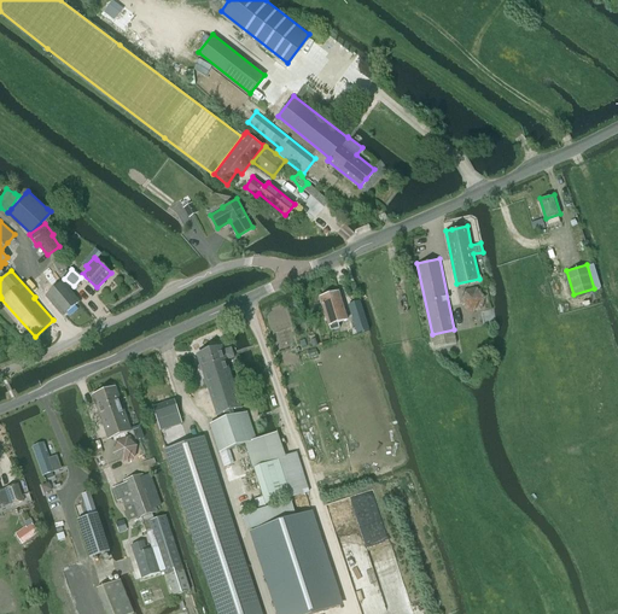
[(80,299),(63,279),(46,293),(62,314),(80,299)]
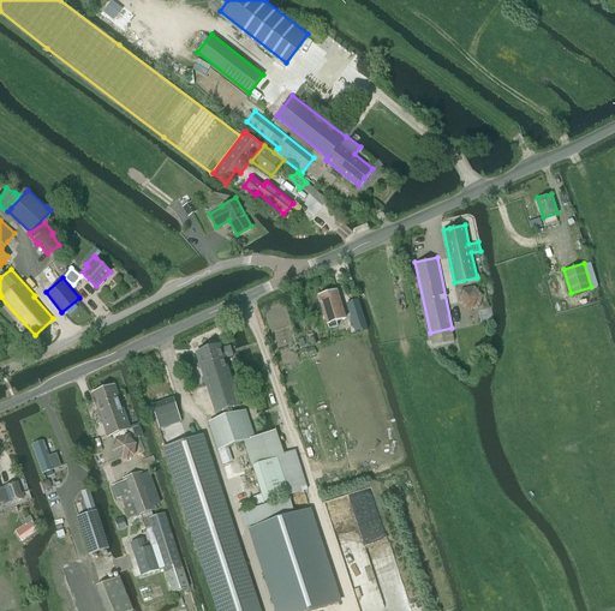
[(473,285),(461,287),(458,299),(466,309),(479,306),(483,294),(473,285)]
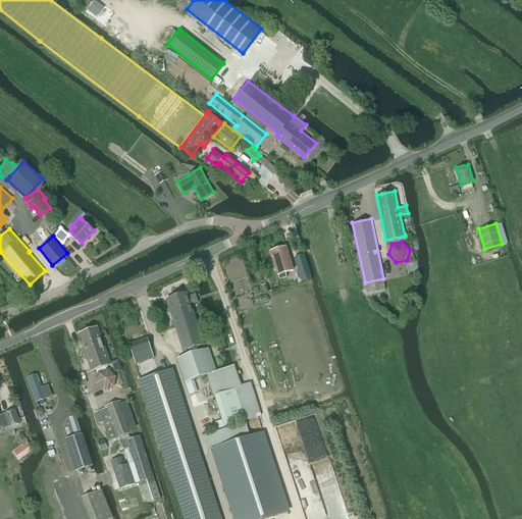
[(276,267),(276,266),(279,276),(285,275),(284,271),(293,268),(291,262),(285,246),(271,250),(276,267)]
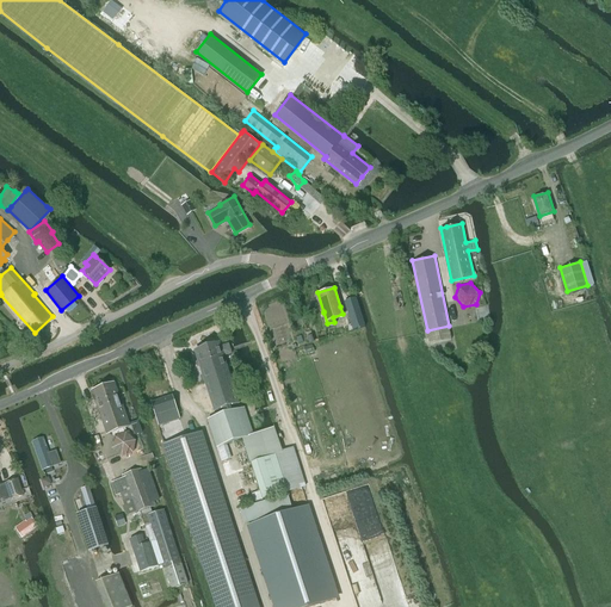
[(356,296),(344,299),(353,328),(365,324),(357,297),(356,296)]
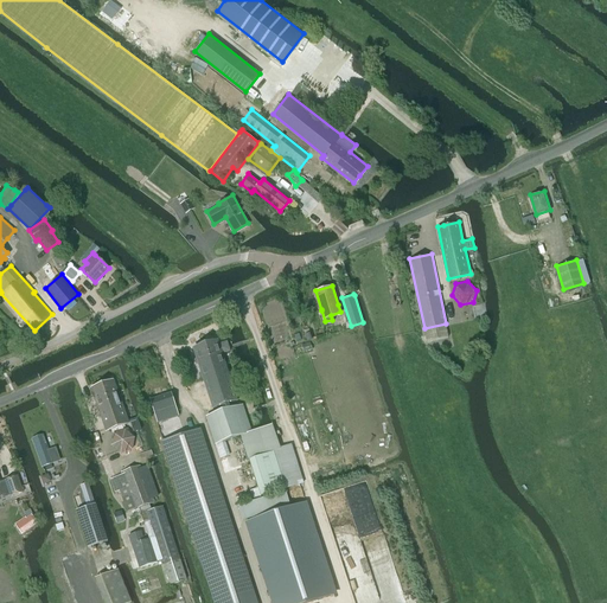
[(237,398),(223,352),(229,350),(225,338),(218,340),(218,339),(193,347),(212,406),(227,402),(237,398)]
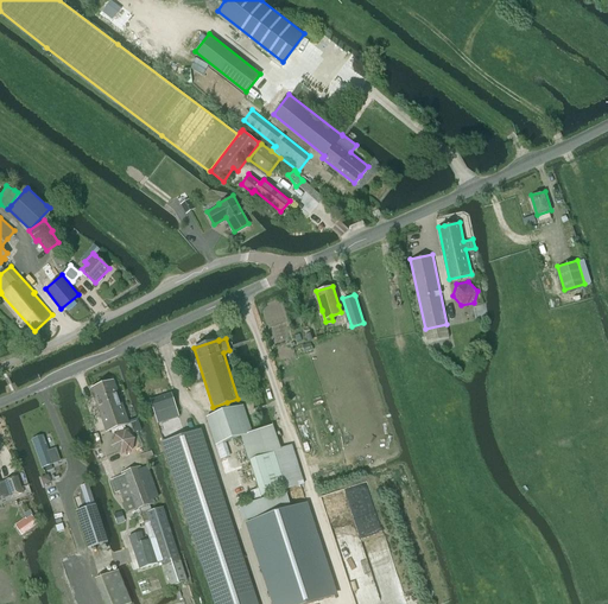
[(106,430),(128,421),(132,431),(141,427),(138,417),(128,420),(114,379),(92,387),(106,430)]
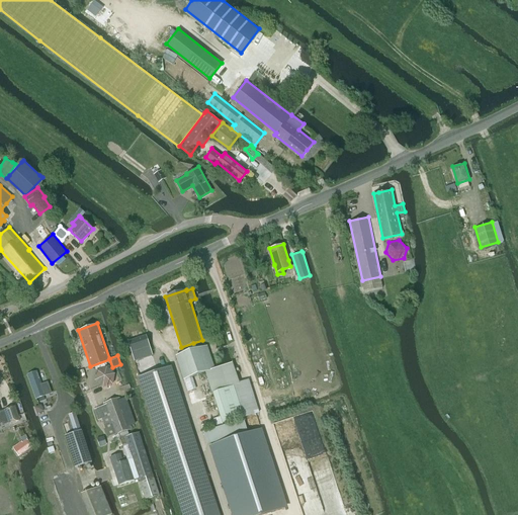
[(146,334),(128,339),(132,350),(149,344),(146,334)]
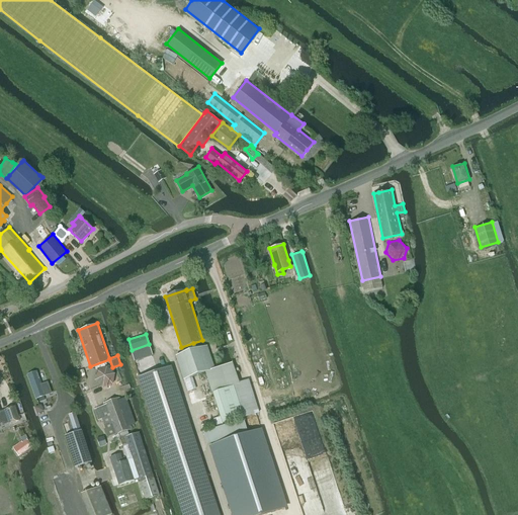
[(153,354),(149,344),(132,350),(135,360),(153,354)]
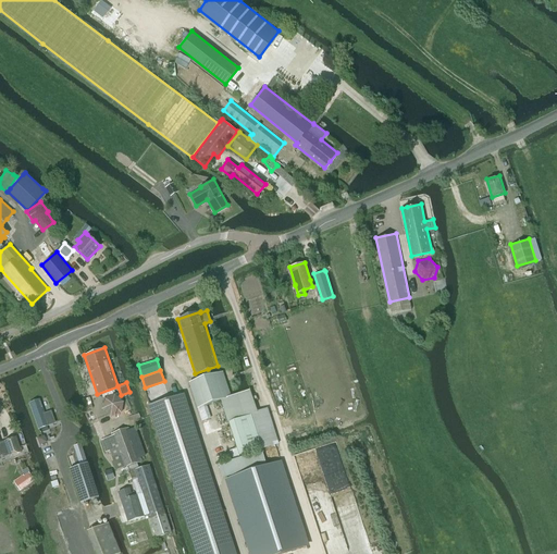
[(223,370),(189,381),(198,407),(221,398),(232,395),(232,394),(231,392),(223,370)]
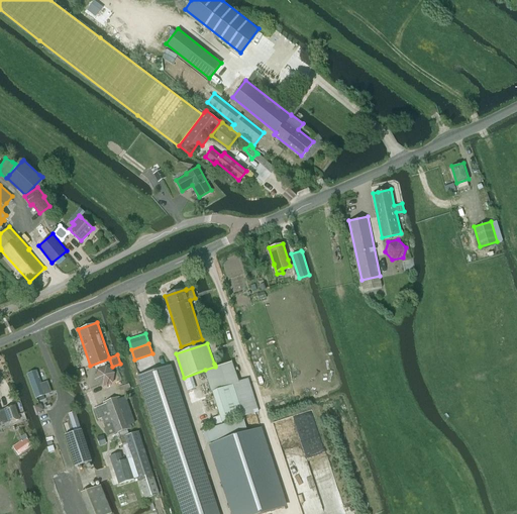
[(107,365),(96,368),(94,378),(102,386),(112,382),(115,372),(107,365)]
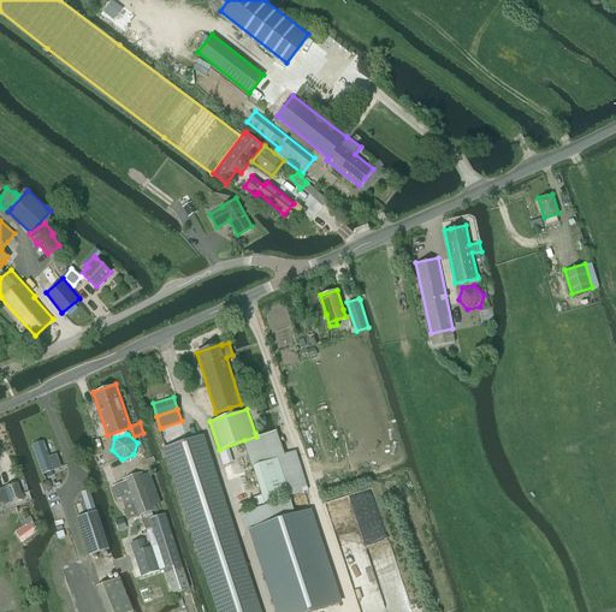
[(181,441),(166,446),(196,538),(231,527),(202,434),(181,441)]
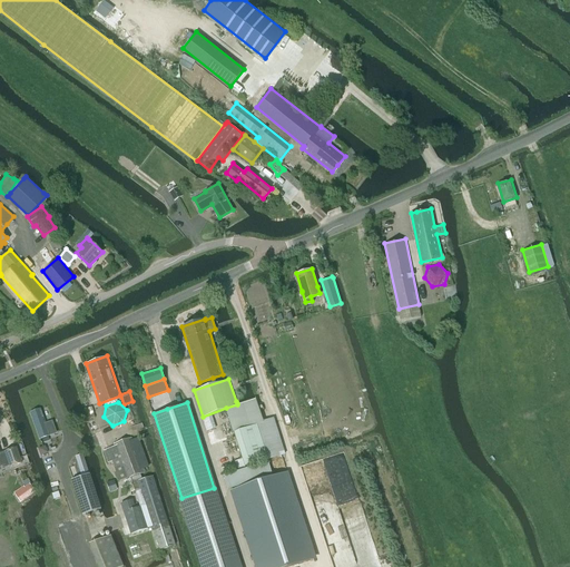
[(40,407),(30,410),(39,437),(57,431),(52,418),(45,421),(40,407)]
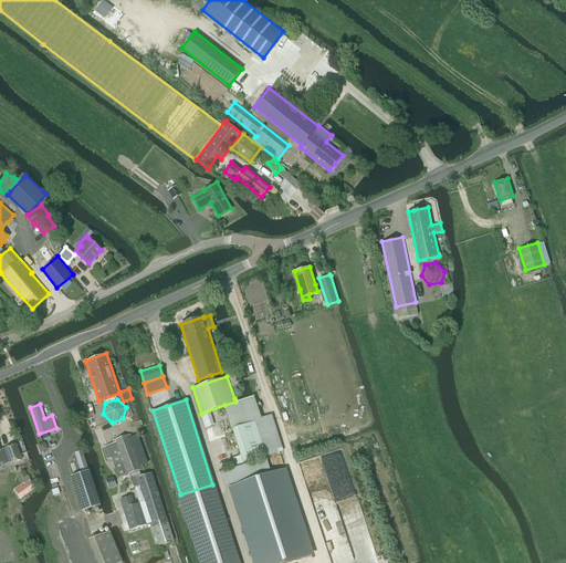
[(262,418),(232,427),(243,461),(265,455),(265,456),(275,452),(275,450),(282,448),(272,417),(262,420),(262,418)]
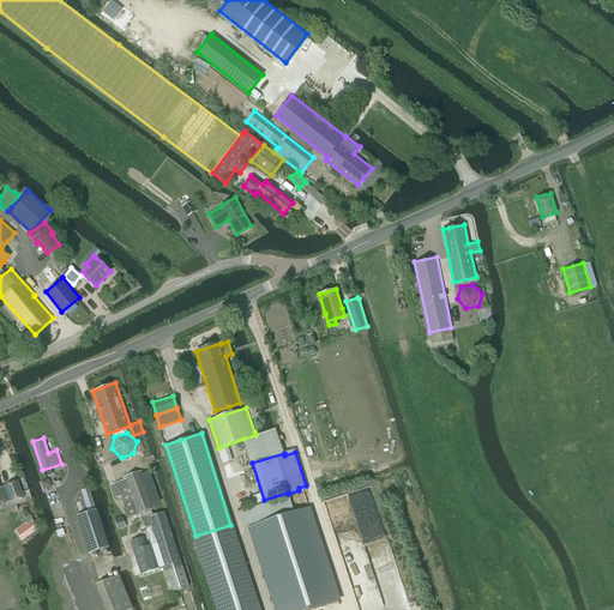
[(112,482),(116,494),(121,493),(125,502),(128,515),(136,513),(138,518),(145,515),(144,511),(156,506),(154,502),(161,500),(150,469),(143,471),(143,469),(122,476),(124,477),(112,482)]
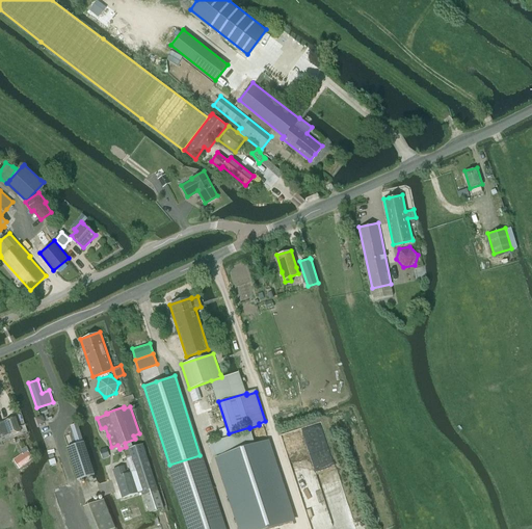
[(4,434),(8,432),(9,433),(20,429),(15,416),(0,421),(0,435),(4,435),(4,434)]
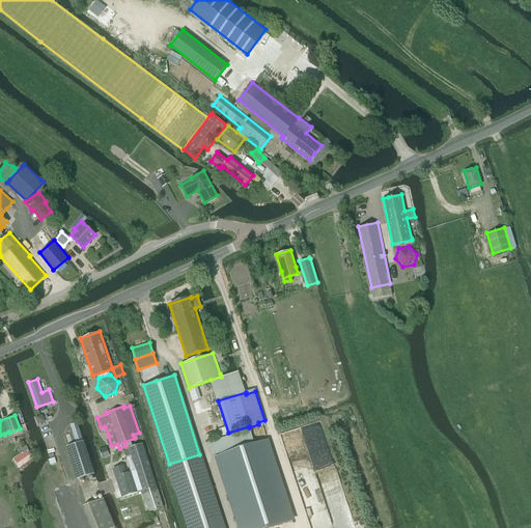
[(77,421),(71,423),(76,441),(82,439),(77,421)]
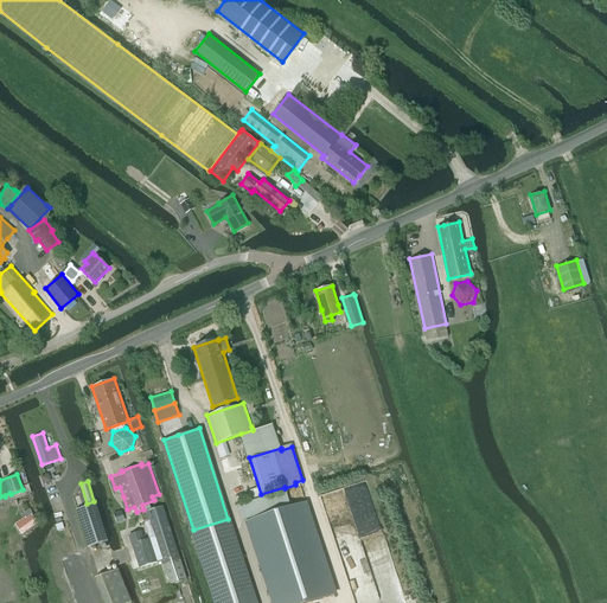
[(304,500),(248,519),(275,602),(306,602),(334,594),(333,592),(304,500)]
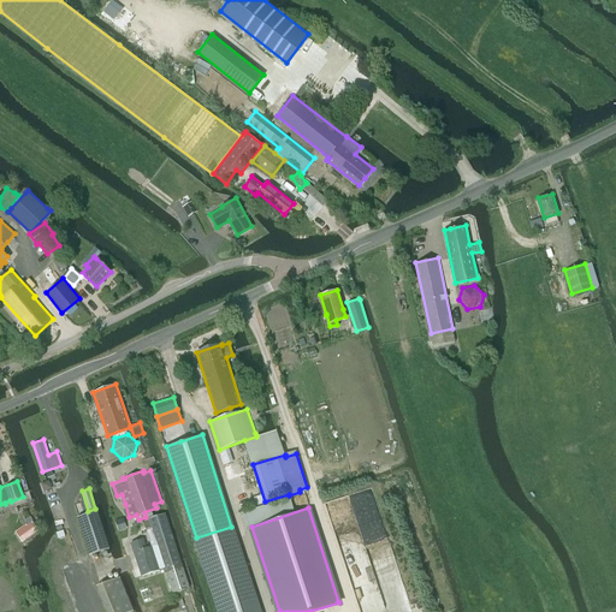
[(110,547),(98,510),(77,516),(89,553),(110,547)]
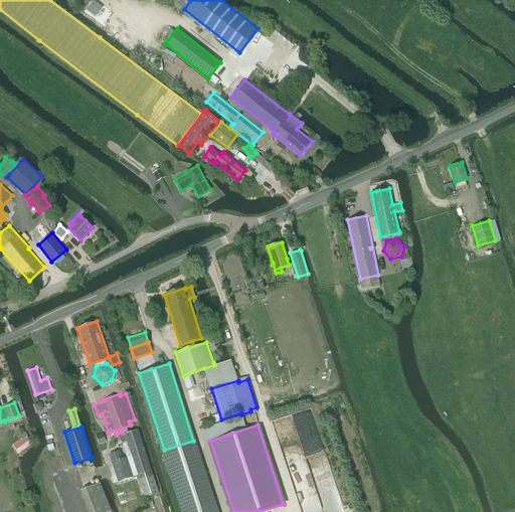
[(132,454),(138,475),(144,495),(158,491),(152,471),(145,450),(132,454)]
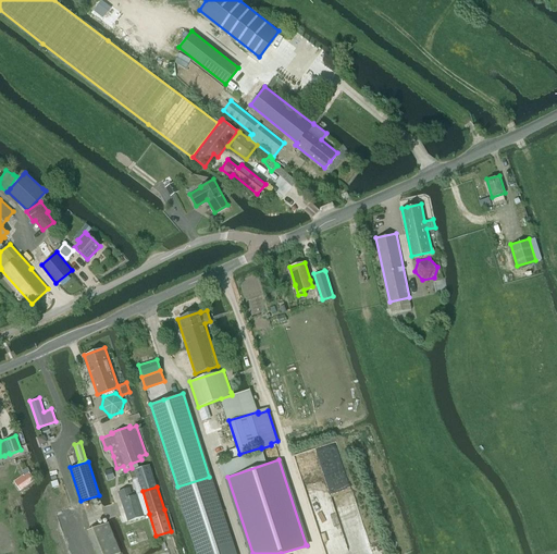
[(101,524),(87,529),(97,553),(114,553),(120,552),(108,521),(101,524)]
